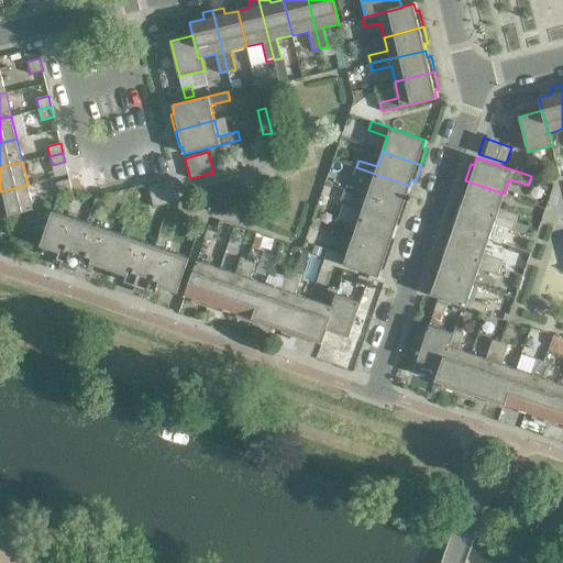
[(409,186),(356,167),(354,175),(373,181),(367,196),(406,210),(411,194),(407,192),(409,186)]
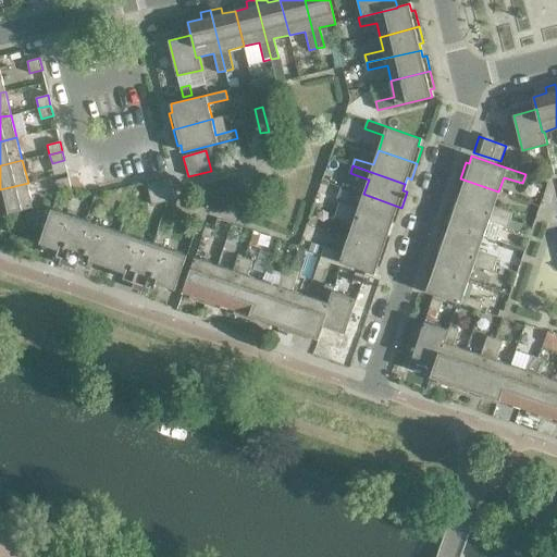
[(543,168),(545,176),(555,174),(553,165),(543,168)]
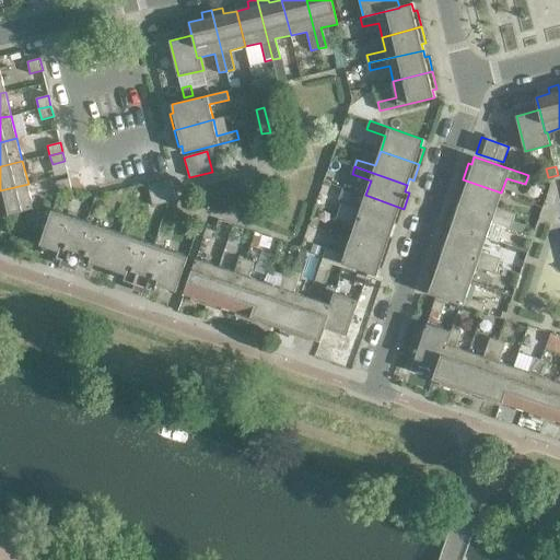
[(71,188),(69,178),(56,182),(58,191),(71,188)]
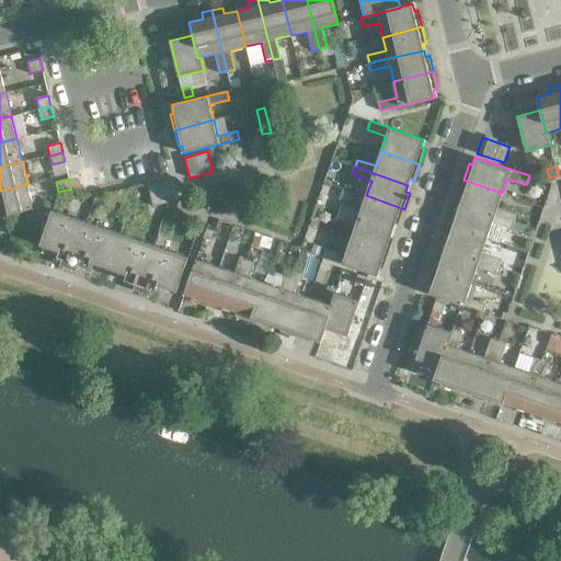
[(502,193),(464,180),(458,196),(461,197),(459,204),(514,222),(516,215),(497,208),(502,193)]
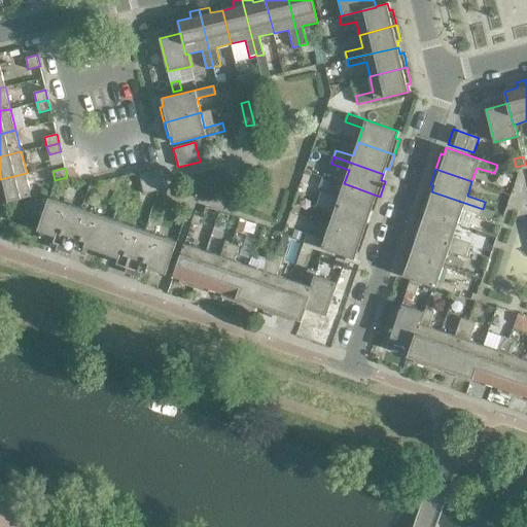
[(164,182),(161,170),(140,175),(144,194),(166,188),(164,182)]
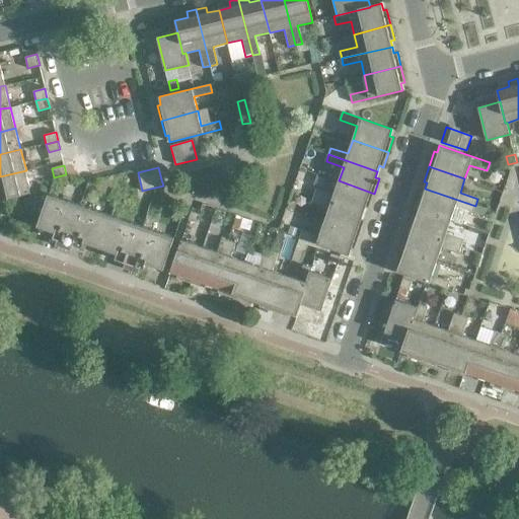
[(0,201),(31,194),(26,170),(0,176),(0,201)]
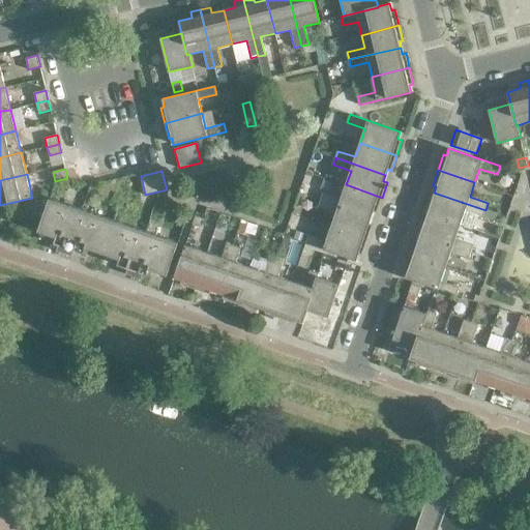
[(382,198),(346,184),(341,199),(323,194),(321,200),(371,217),(373,211),(377,213),(382,198)]
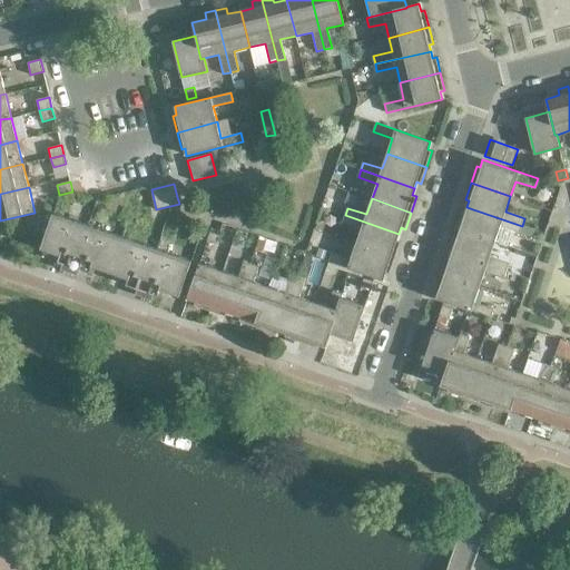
[(522,226),(467,207),(464,213),(461,212),(455,228),(494,242),(500,226),(519,233),(522,226)]
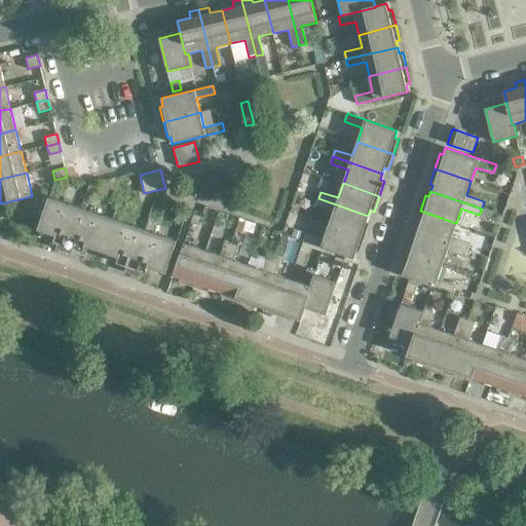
[(54,248),(69,254),(71,248),(85,253),(87,247),(102,252),(116,257),(114,262),(127,267),(126,272),(141,277),(143,272),(149,274),(151,268),(165,273),(177,240),(49,196),(38,229),(52,234),(50,240),(57,242),(54,248)]
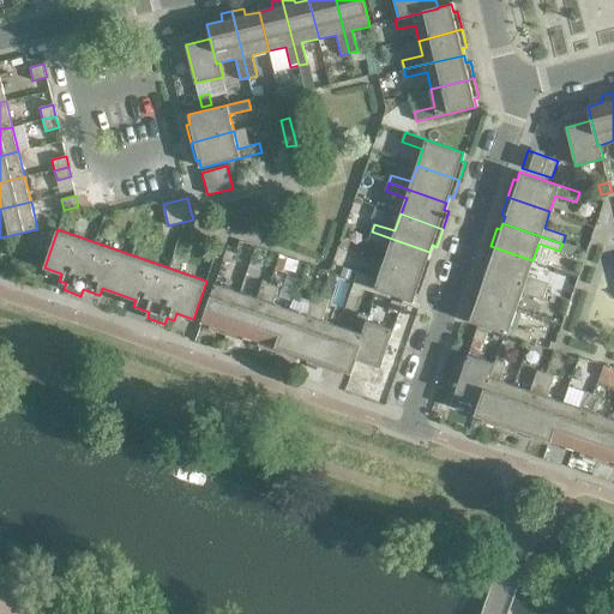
[(429,252),(372,232),(368,240),(390,247),(384,264),(426,278),(432,260),(427,259),(429,252)]
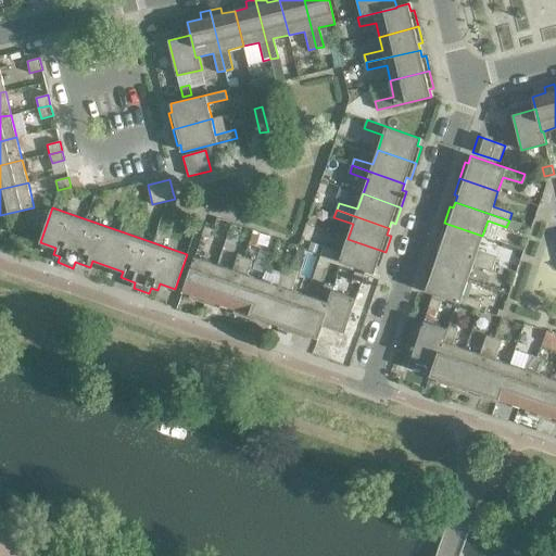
[(206,222),(202,234),(211,237),(215,225),(206,222)]
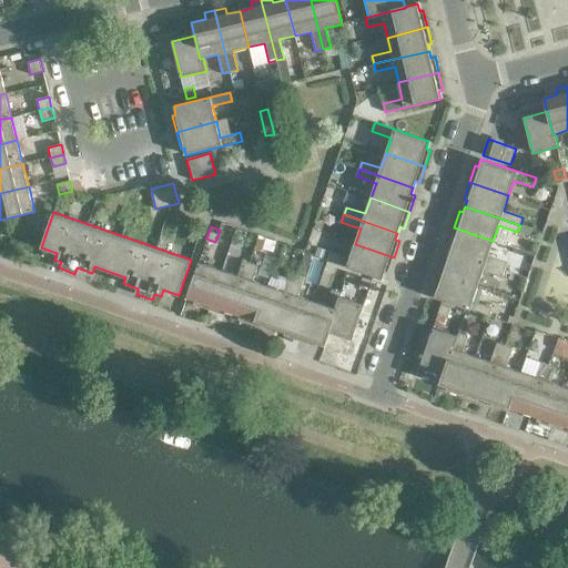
[(493,241),(454,227),(448,244),(453,245),(450,252),(505,271),(507,263),(488,256),(493,241)]
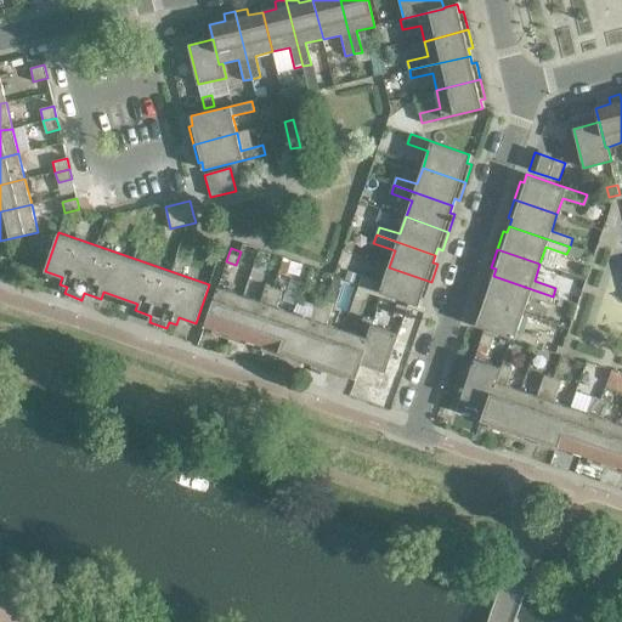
[(431,282),(389,267),(383,284),(362,277),(358,286),(418,306),(420,298),(425,299),(431,282)]
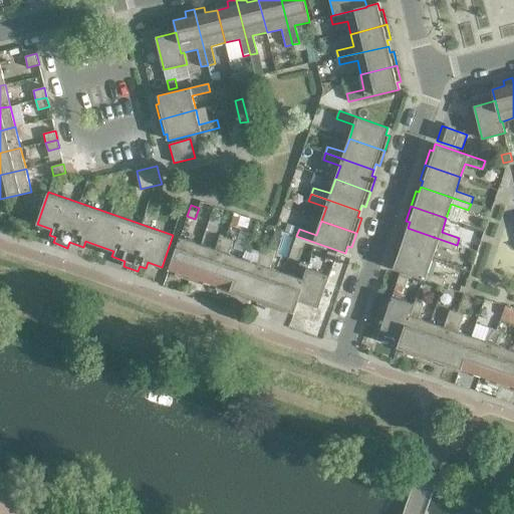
[(297,228),(287,224),(284,232),(294,235),(297,228)]
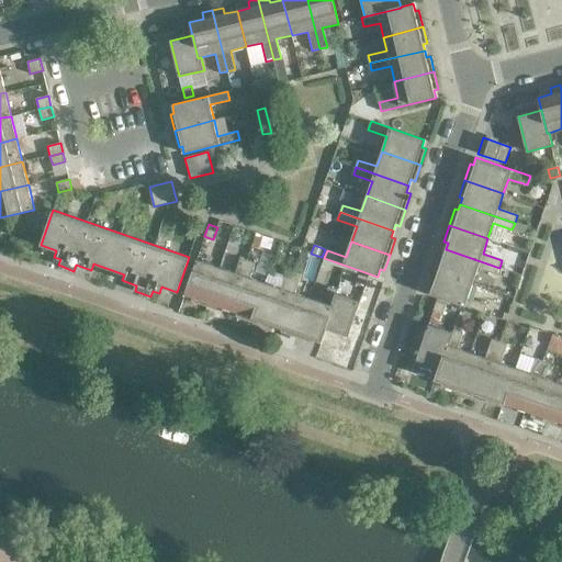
[(499,268),(446,249),(444,256),(439,254),(434,270),(473,283),(478,269),(496,274),(499,268)]
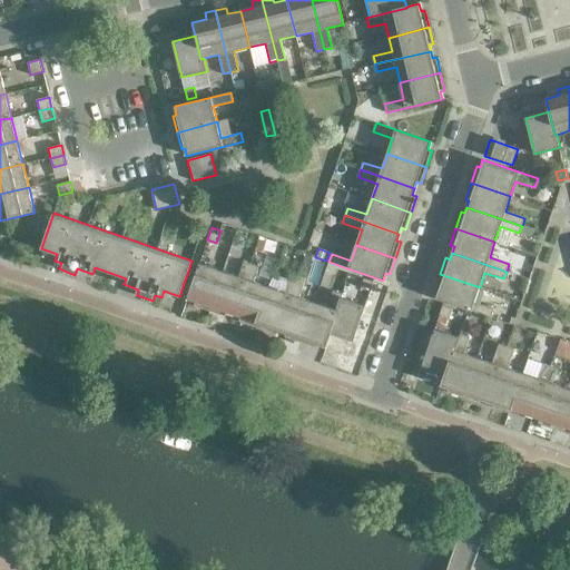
[(238,276),(224,272),(210,311),(226,316),(227,313),(234,315),(251,265),(244,262),(238,276)]
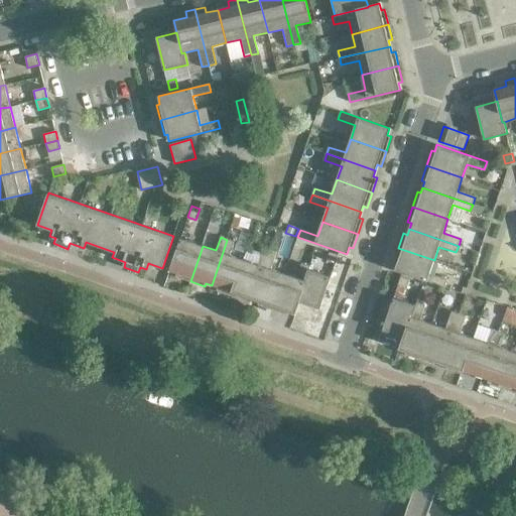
[(203,246),(180,238),(169,270),(176,273),(175,276),(190,281),(203,246)]
